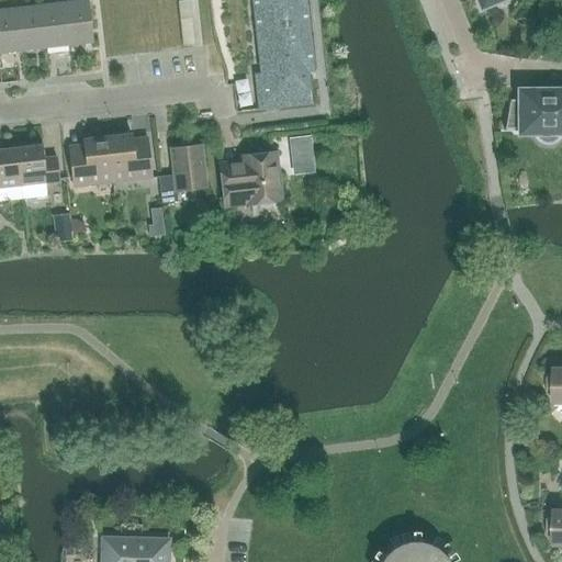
[(179,11),(192,10),(191,0),(178,2),(179,11)]
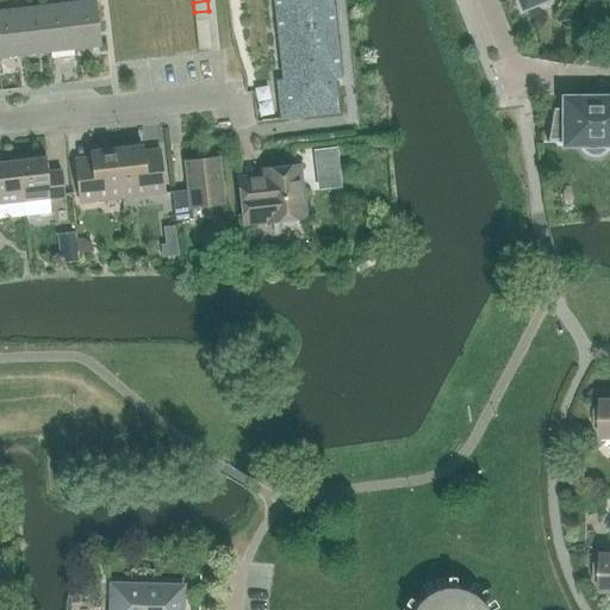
[(273,0),(282,79),(277,80),(280,118),(280,119),(280,120),(288,119),(303,118),(338,113),(335,87),(335,79),(340,78),(340,76),(331,0),(273,0)]
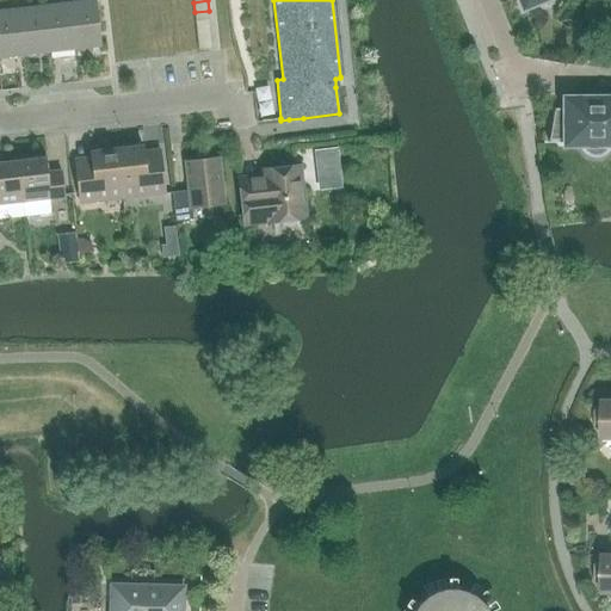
[(516,0),(520,11),(522,13),(524,12),(523,12),(553,0),(554,0),(553,0),(516,0)]
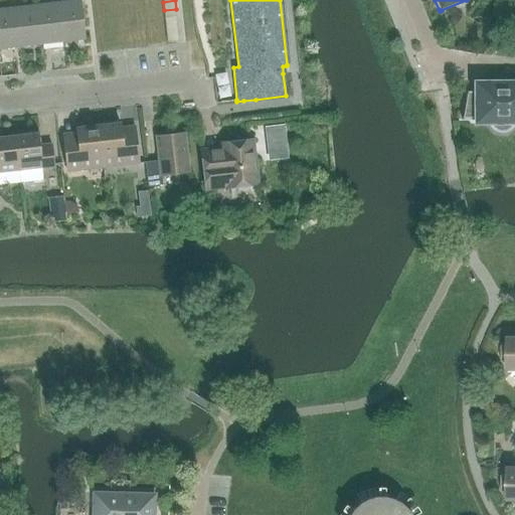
[(80,1),(58,3),(63,41),(84,39),(80,1)]
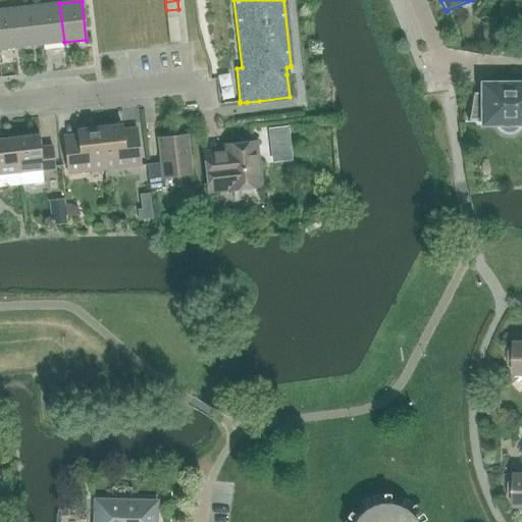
[(64,42),(59,3),(38,6),(42,45),(64,42)]
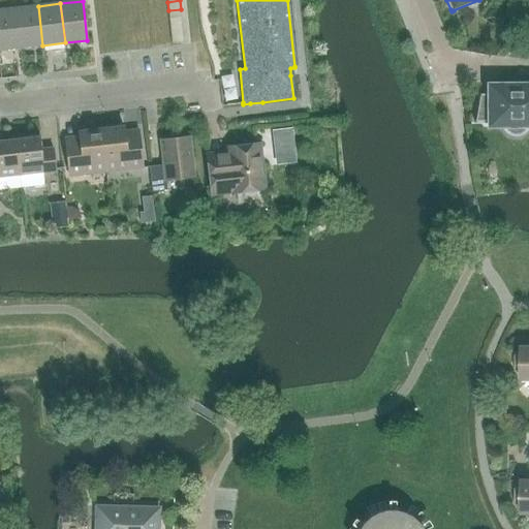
[(42,45),(38,6),(16,8),(20,48),(42,45)]
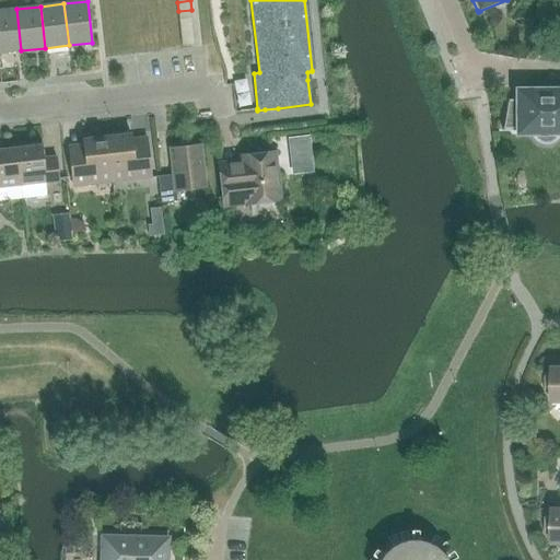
[(0,53),(21,50),(16,9),(0,11),(0,53)]
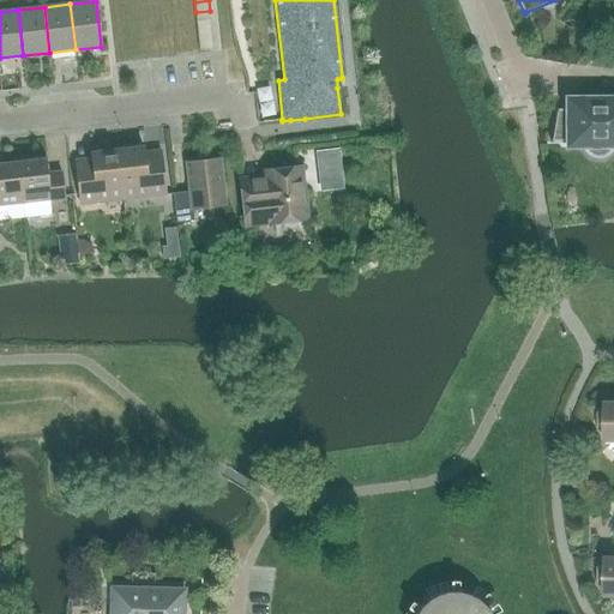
[(210,11),(196,12),(197,22),(211,20),(210,11)]
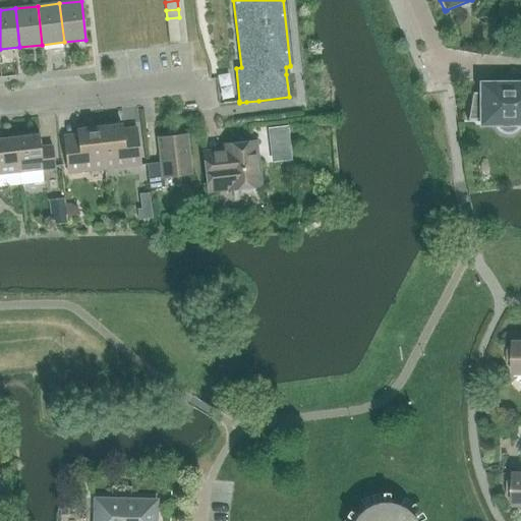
[(520,83),(518,83),(514,85),(513,83),(511,82),(509,81),(506,81),(504,82),(502,83),(501,85),(497,83),(481,83),(481,98),(473,97),(473,94),(472,94),(467,122),(469,122),(469,119),(481,119),(481,124),(497,124),(499,127),(501,129),(503,131),(506,132),(510,132),(513,131),(515,129),(517,127),(519,124),(520,124),(520,83)]
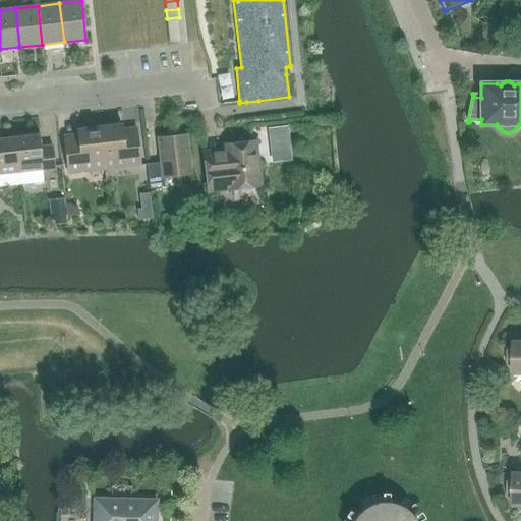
[(121,126),(99,128),(104,167),(124,165),(124,167),(140,166),(136,135),(122,137),(121,126)]
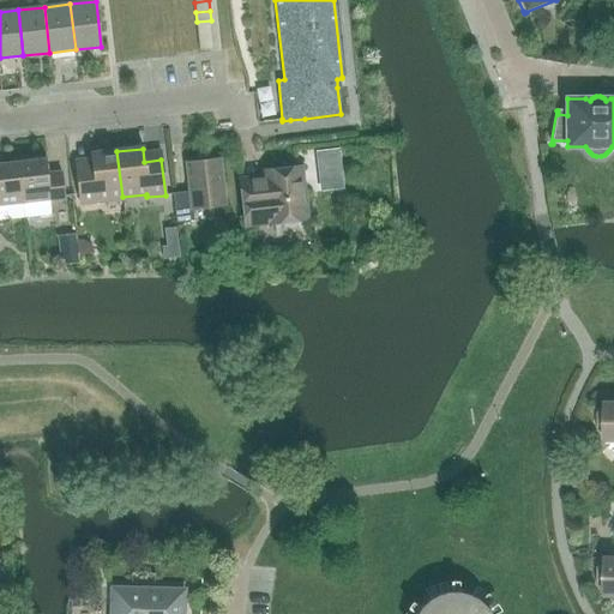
[(122,197),(116,151),(91,155),(92,168),(74,169),(79,204),(97,203),(96,199),(122,197)]
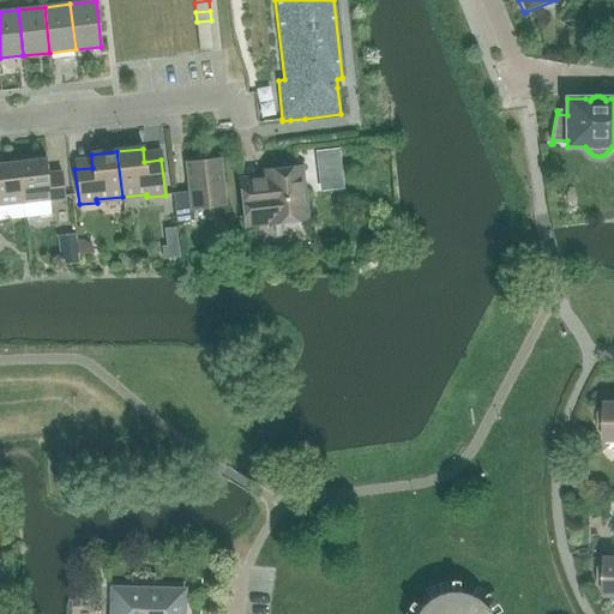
[(46,160),(17,163),(23,217),(52,215),(49,203),(64,202),(60,173),(47,174),(46,160)]
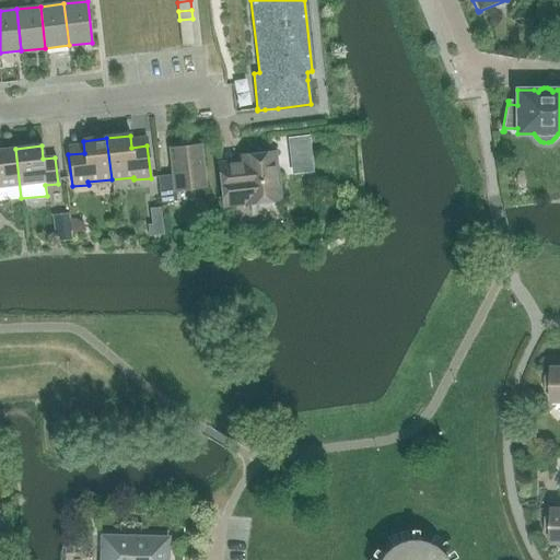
[(175,191),(205,188),(199,147),(170,150),(172,176),(158,177),(160,203),(176,202),(175,191)]
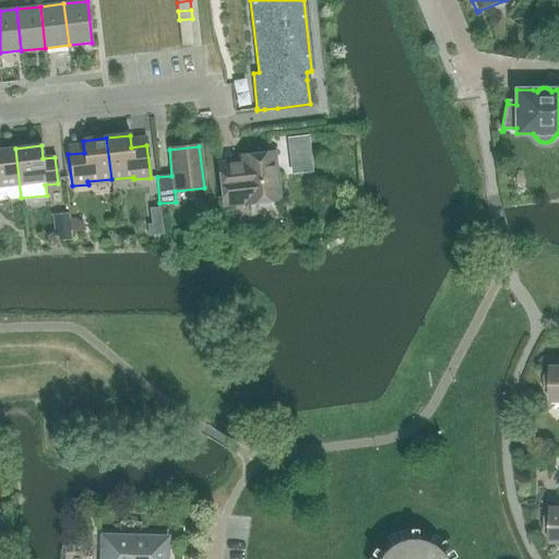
[(0,200),(21,198),(15,149),(0,150),(0,200)]
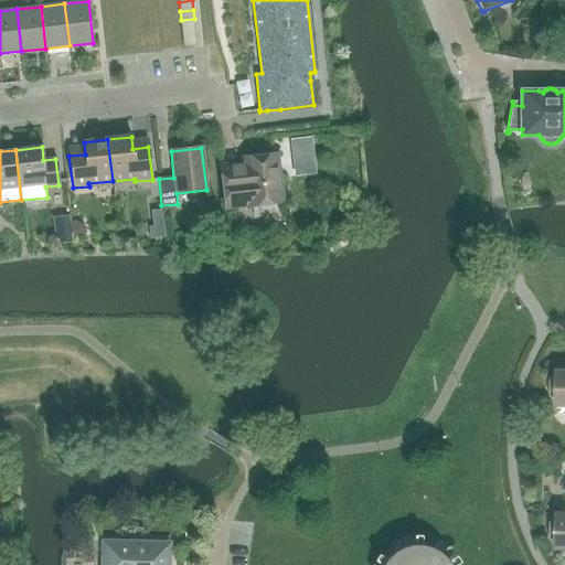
[(243,164),(221,167),(222,176),(225,210),(238,208),(238,203),(247,202),(247,206),(283,203),(277,155),(242,159),(243,164)]
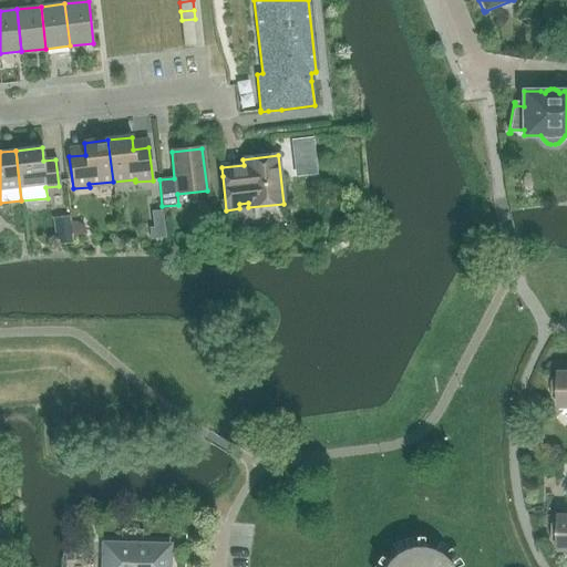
[(69,235),(66,216),(51,218),(52,237),(69,235)]
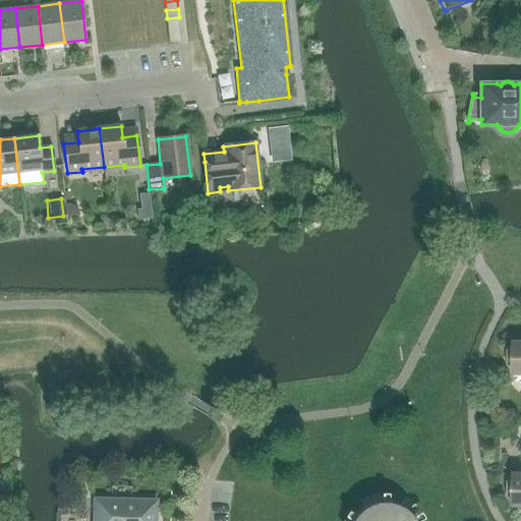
[(153,218),(151,207),(136,209),(137,220),(153,218)]
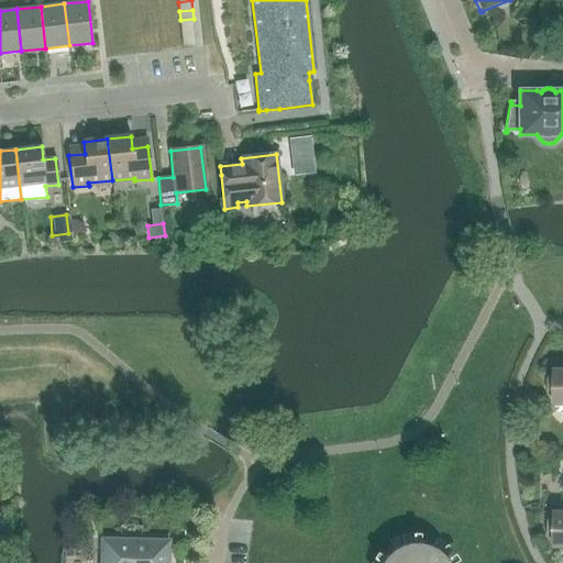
[(562,370),(554,370),(554,378),(549,378),(549,396),(554,396),(554,405),(562,404),(562,370)]
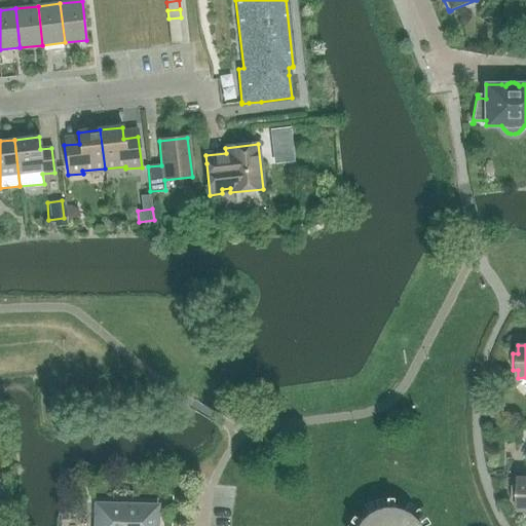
[(525,478),(518,478),(518,486),(513,486),(512,502),(518,502),(518,511),(525,510),(525,478)]
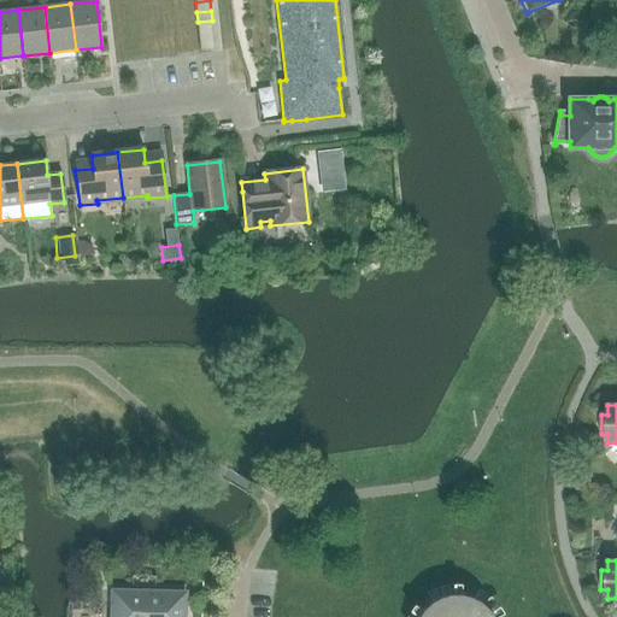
[(183,616),(184,593),(113,591),(112,616),(183,616)]
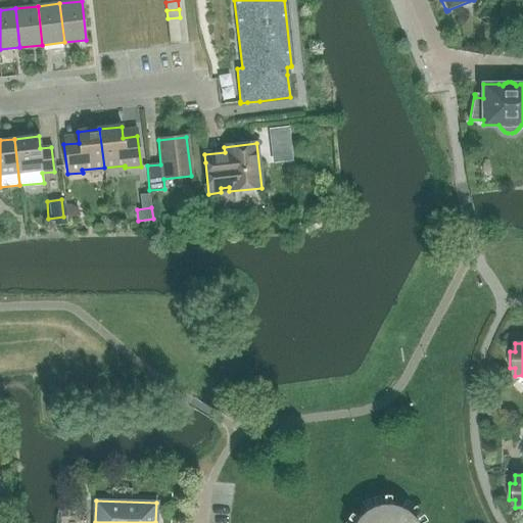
[(418,522),(417,520),(413,516),(409,512),(405,509),(399,507),(394,505),(388,505),(383,505),(377,506),(372,508),(367,510),(363,513),(359,517),(355,522),(354,522),(418,522)]
